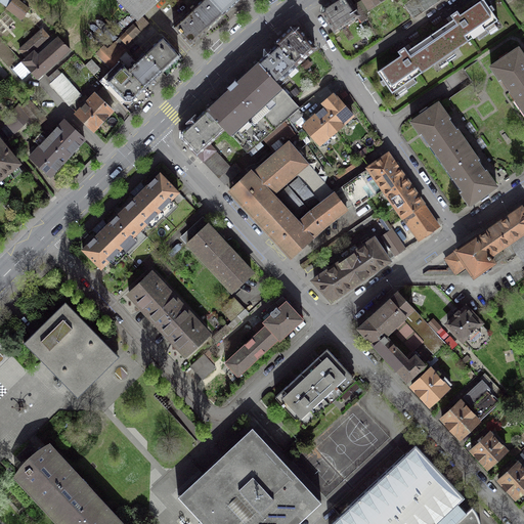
[(29,8),(17,0),(0,0),(23,17),(29,8)]
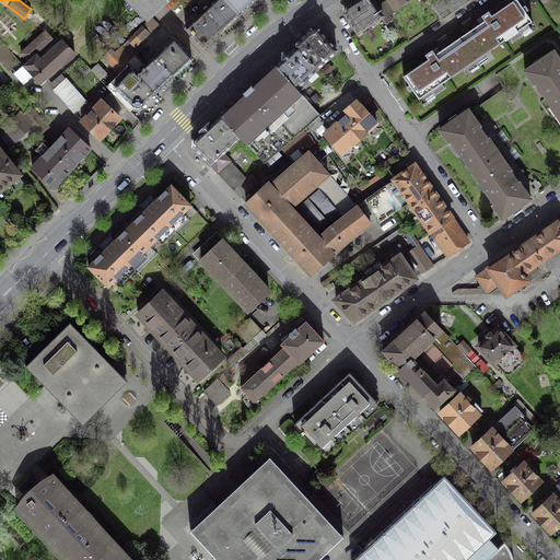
[(170,0),(127,0),(148,21),(156,13),(170,0)]
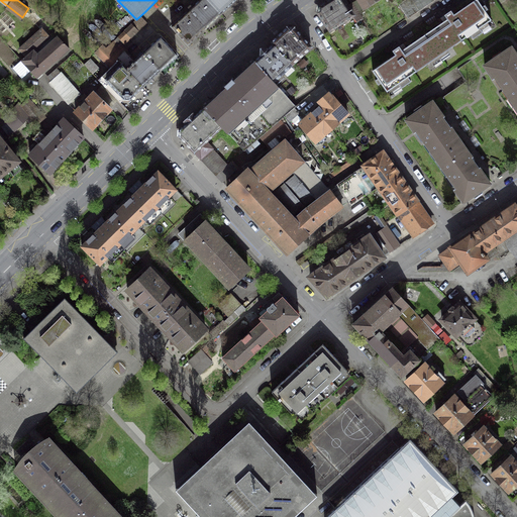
[(205,28),(221,14),(208,0),(199,0),(188,11),(205,28)]
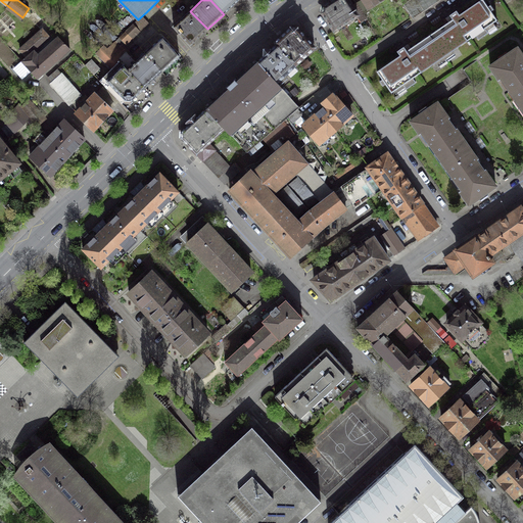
[(237,0),(210,0),(224,14),(237,0)]
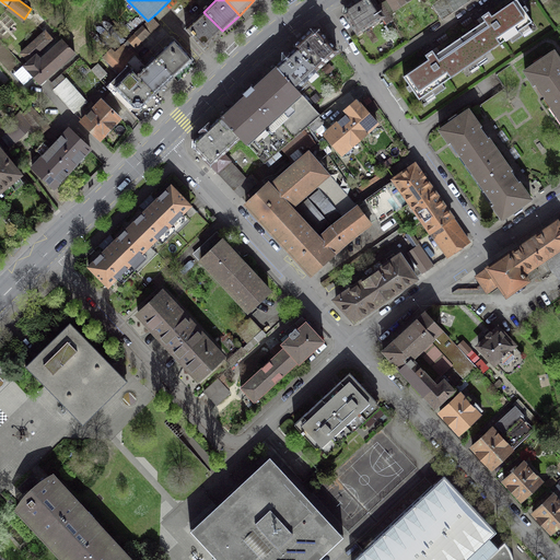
[(358,33),(388,13),(382,3),(377,7),(372,0),(357,0),(346,7),(346,10),(345,13),(358,33)]
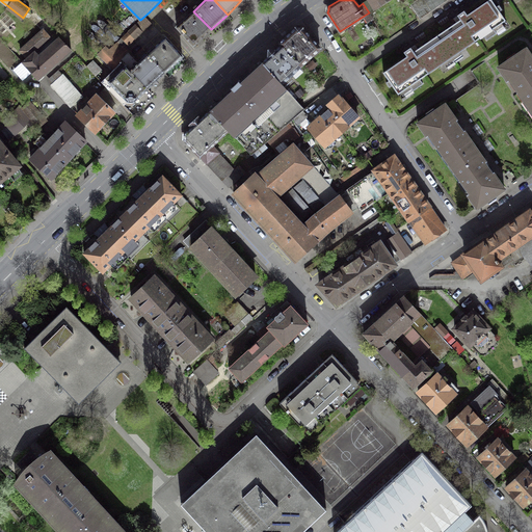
[(418,0),(411,5),(420,19),(446,0),(418,0)]
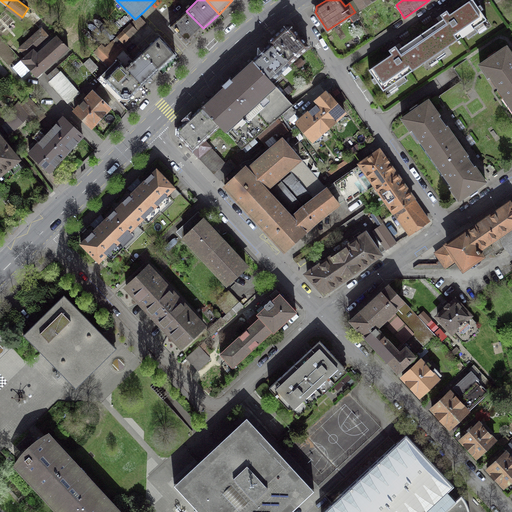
[(443,19),(421,34),(435,55),(465,34),(468,38),(477,32),(475,28),(486,20),(480,11),(483,9),(480,5),(477,7),(472,0),(470,0),(449,15),(447,10),(440,15),(443,19)]
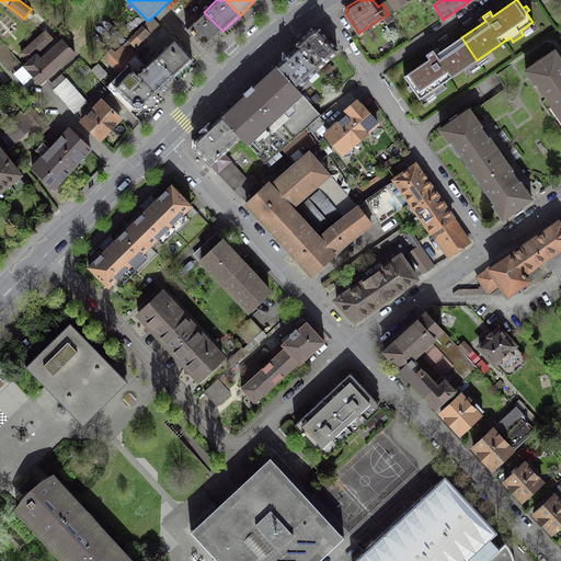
[(204,48),(222,31),(204,12),(185,29),(204,48)]
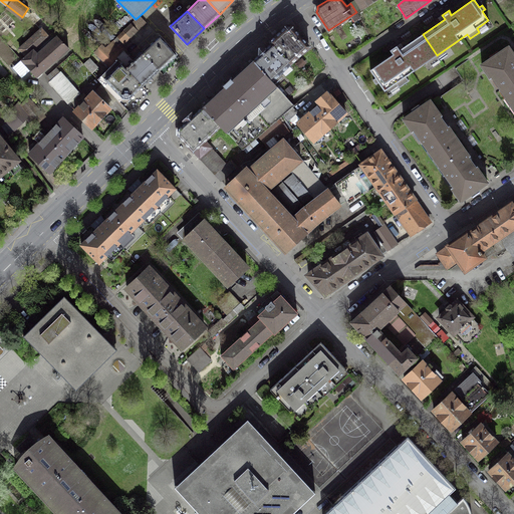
[(286,27),(270,42),(290,64),(309,47),(292,28),(286,27)]
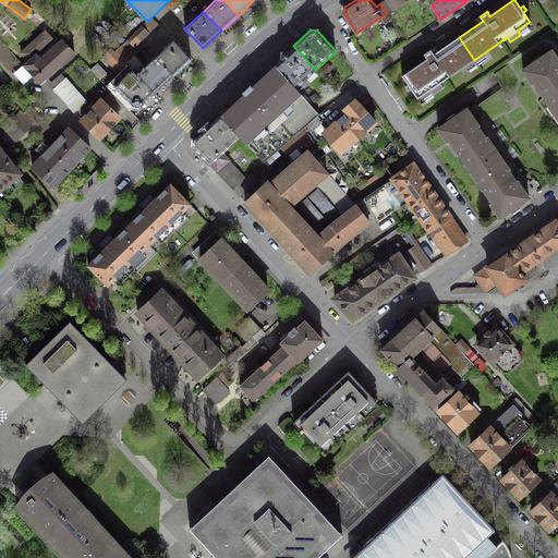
[(52,39),(45,31),(21,52),(28,60),(23,65),(38,84),(74,52),(62,39),(59,43),(55,37),(52,39)]
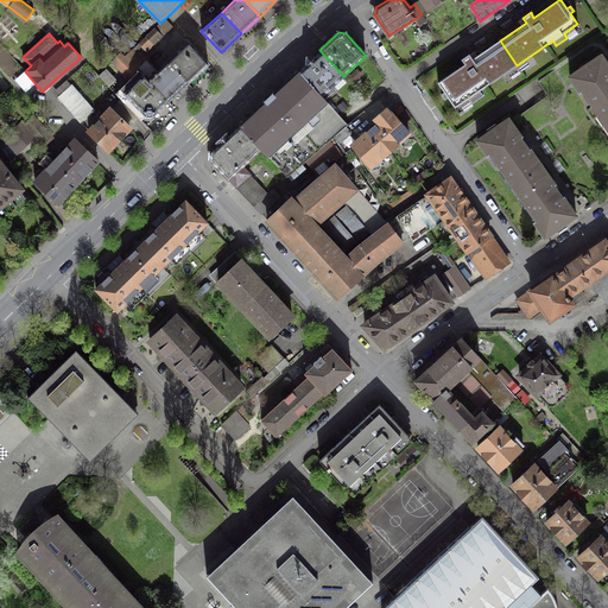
[(152,43),(146,36),(124,56),(143,76),(147,81),(157,73),(146,61),(147,59),(141,52),(152,43)]
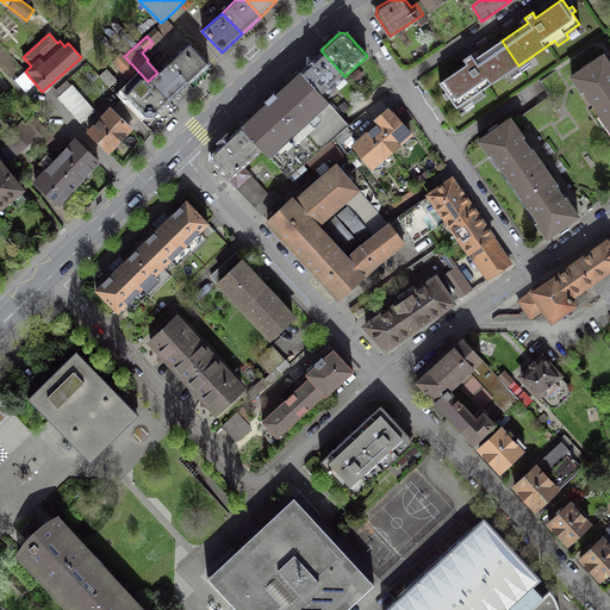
[(518,66),(502,41),(474,60),(471,55),(462,60),(466,64),(440,83),(446,93),(443,94),(447,99),(449,98),(456,107),(471,99),(473,104),(485,95),(481,91),(518,66)]
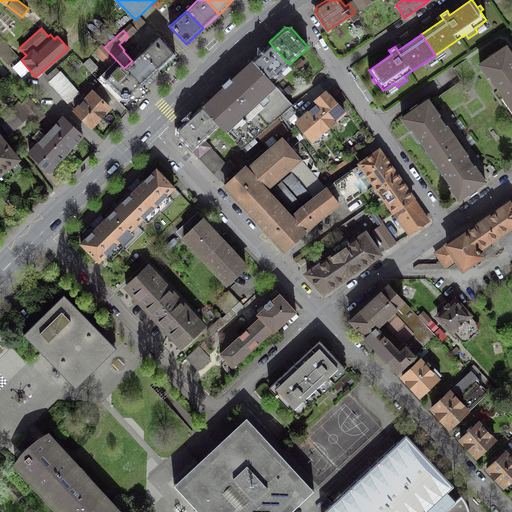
[(175,54),(159,36),(142,52),(158,70),(175,54)]
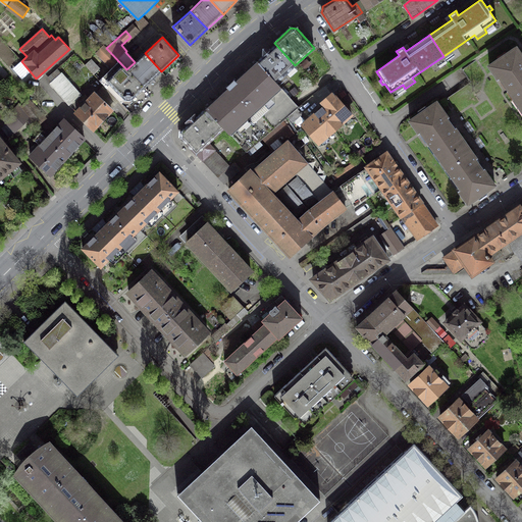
[(263,56),(257,61),(276,83),(295,65),(274,43),(275,45),(270,50),(263,56)]
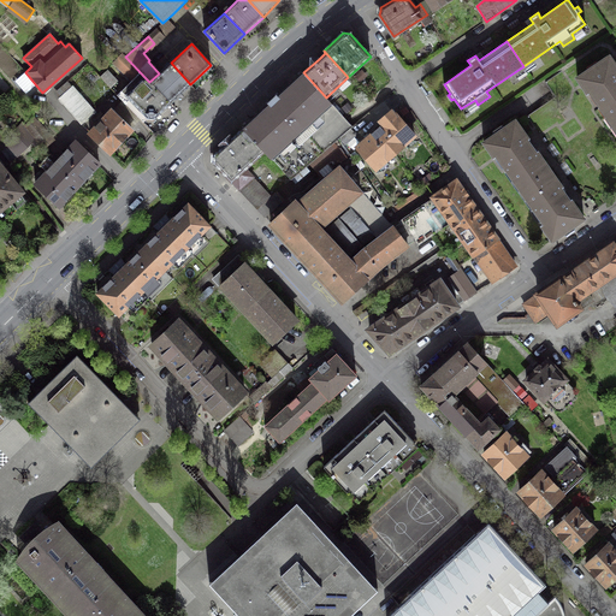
[(137,84),(144,77),(125,57),(123,54),(114,61),(129,77),(130,77),(132,80),(137,84)]
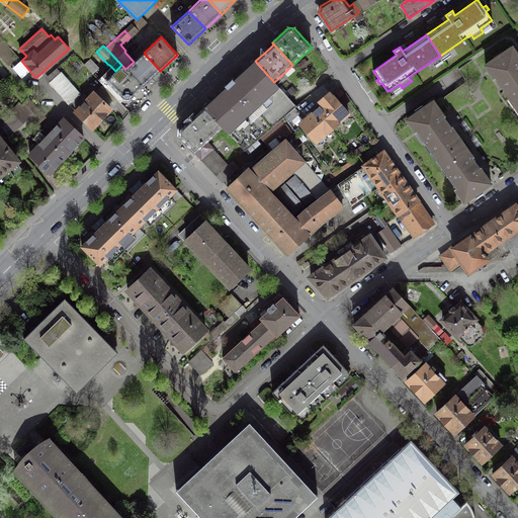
[(496,76),(517,105),(517,104),(517,56),(512,48),(486,66),(494,77),(496,76)]
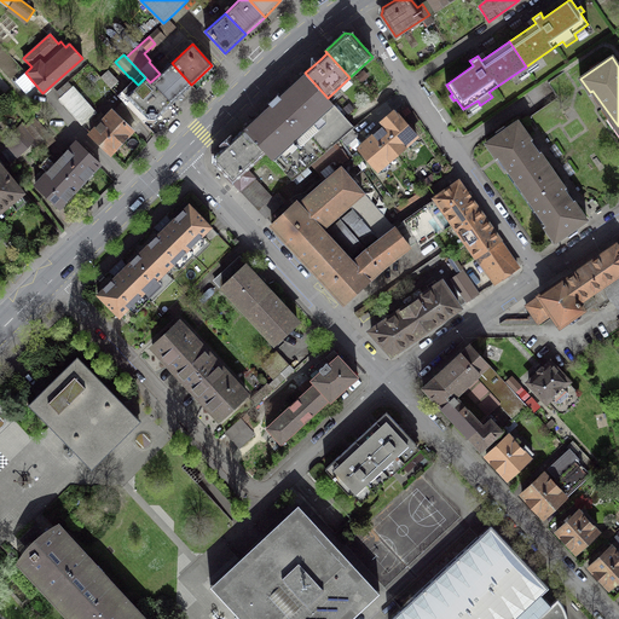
[(191,85),(172,63),(160,74),(150,82),(172,103),(191,85)]
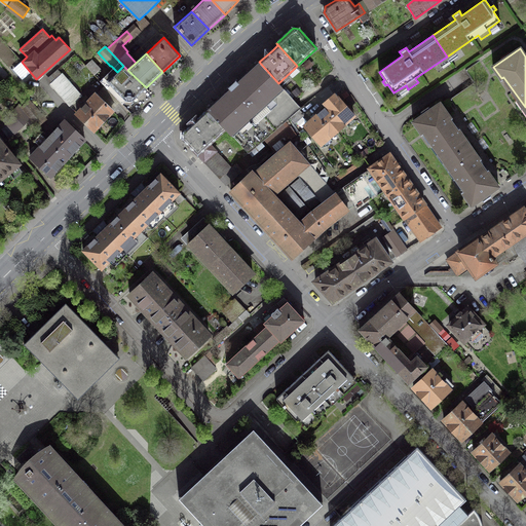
[(259,62),(258,61),(232,84),(207,108),(208,109),(226,128),(249,153),(290,118),(299,110),(301,108),(278,83),(259,62)]
